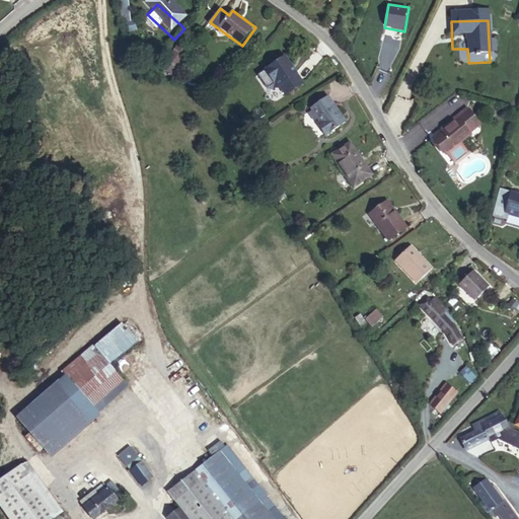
[(174,76),(191,48),(178,41),(162,70),(174,76)]
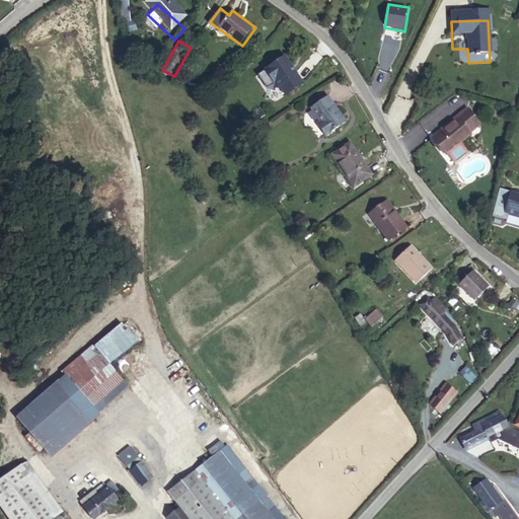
[(303,83),(285,56),(257,75),(268,89),(273,90),(279,86),(286,95),(303,83)]
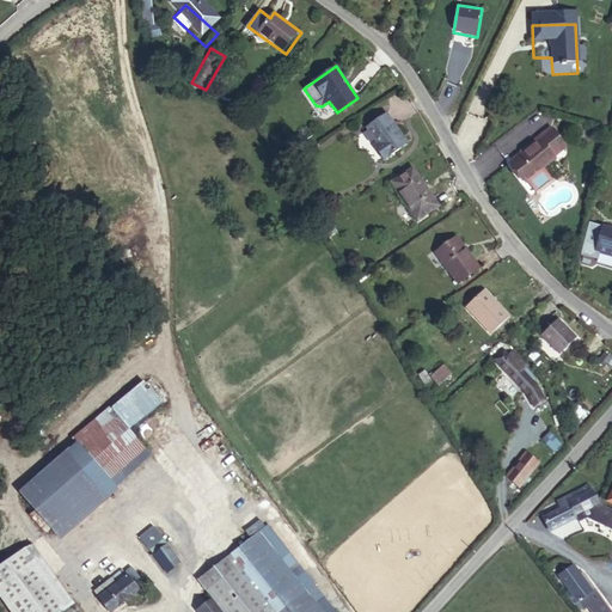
[(407,145),(386,114),(367,128),(378,144),(374,146),(384,160),(407,145)]
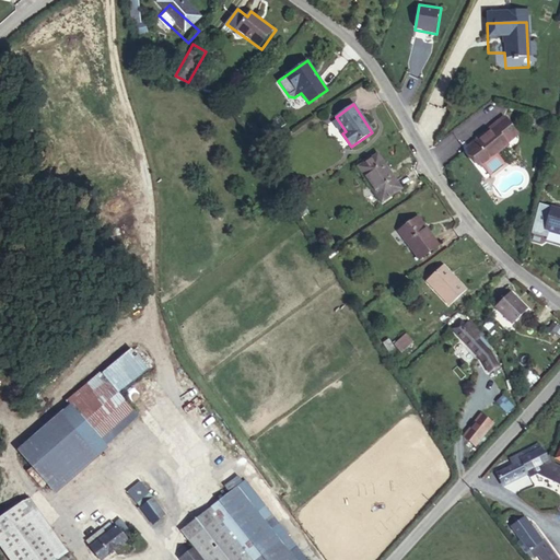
[(531,114),(518,109),(516,117),(524,120),(524,117),(528,119),(527,123),(539,128),(543,118),(532,113),(531,114)]
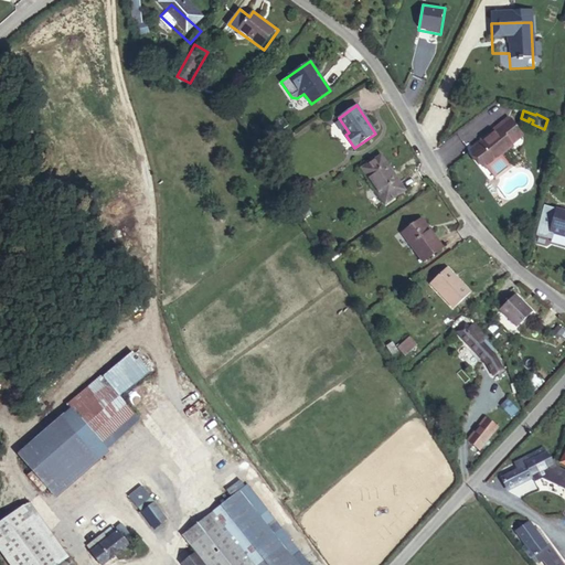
[(482,141),(471,150),(486,168),(512,147),(511,145),(522,136),(508,118),(497,127),(498,129),(482,141)]
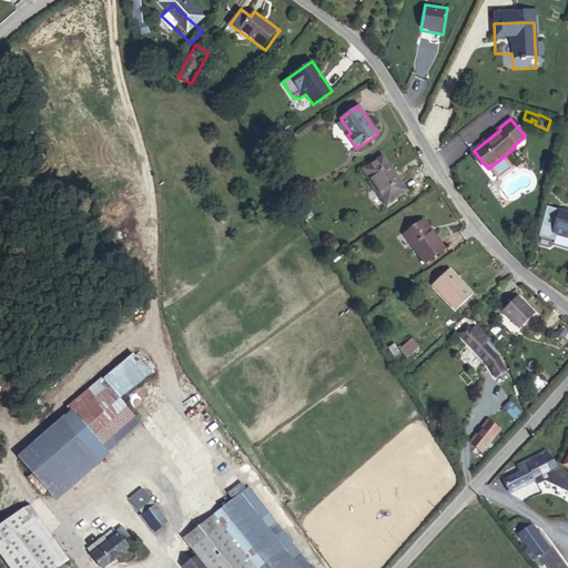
[(499,128),(484,140),(485,142),(500,130),(499,128)]
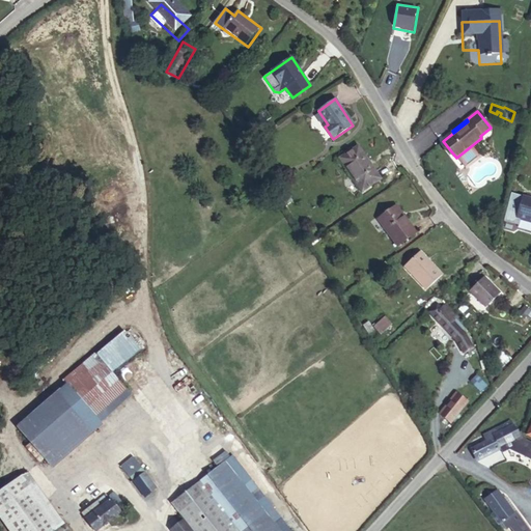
[(341,159),(363,191),(380,179),(358,147),(341,159)]
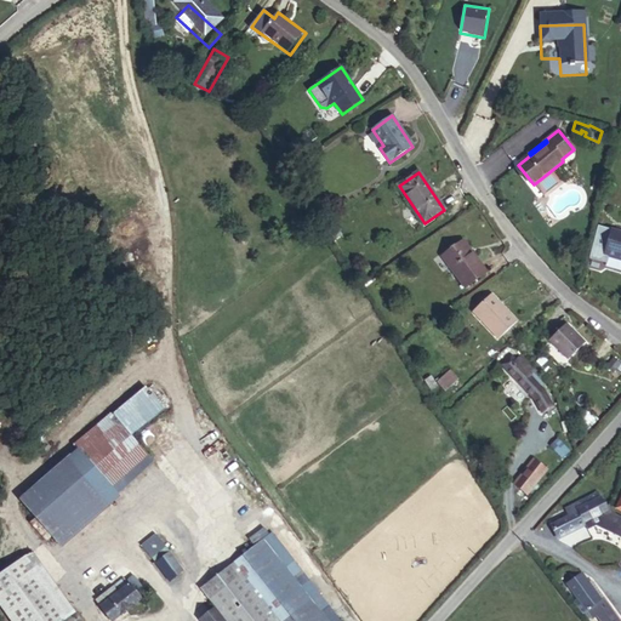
[(604,232),(597,229),(590,258),(598,261),(608,256),(620,260),(620,232),(605,228),(604,232)]
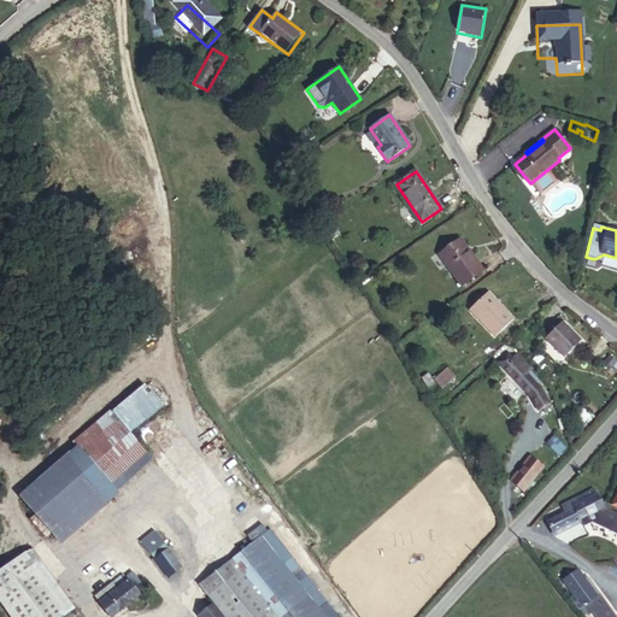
[(468,252),(459,240),(439,254),(462,286),(483,270),(469,251),(468,252)]
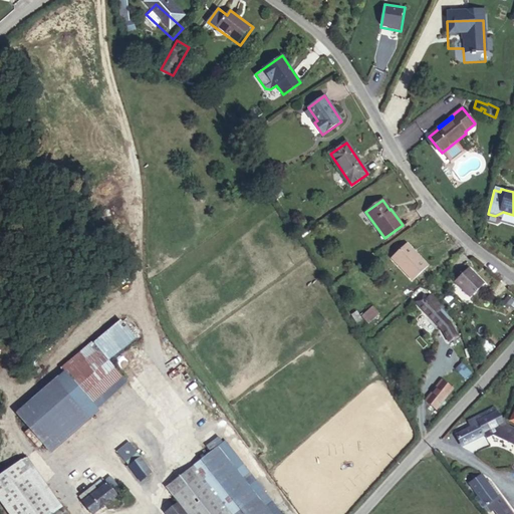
[(383,200),(382,200),(390,210),(391,209),(383,200)]
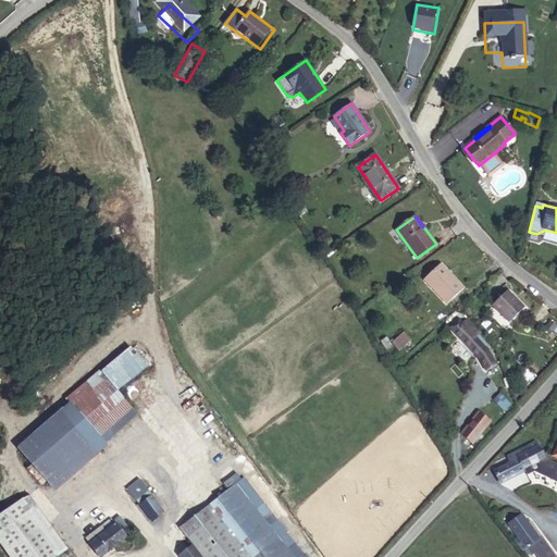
[(441,263),(424,280),(447,304),(463,288),(441,263)]
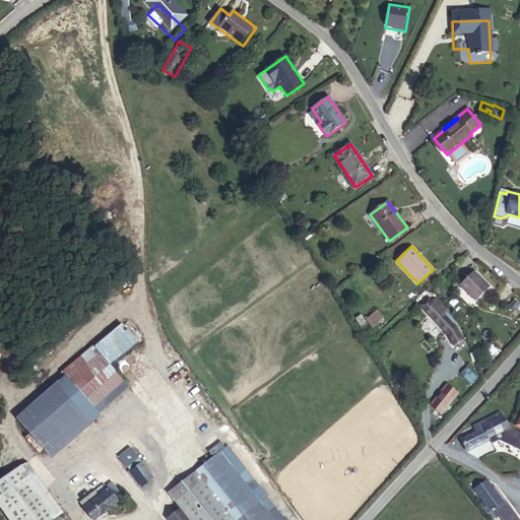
[(473,272),(461,284),(475,300),(489,287),(473,272)]
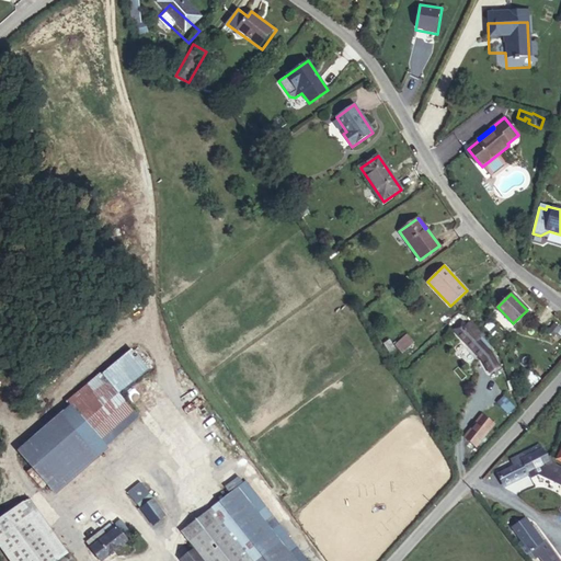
[(493,345),(471,321),(466,327),(461,322),(454,329),(482,359),(490,371),(499,366),(490,353),(488,351),(493,345)]
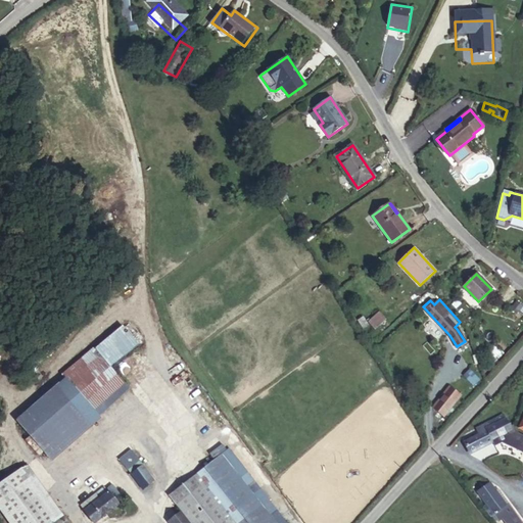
[(522,306),(517,301),(511,308),(517,314),(522,306)]
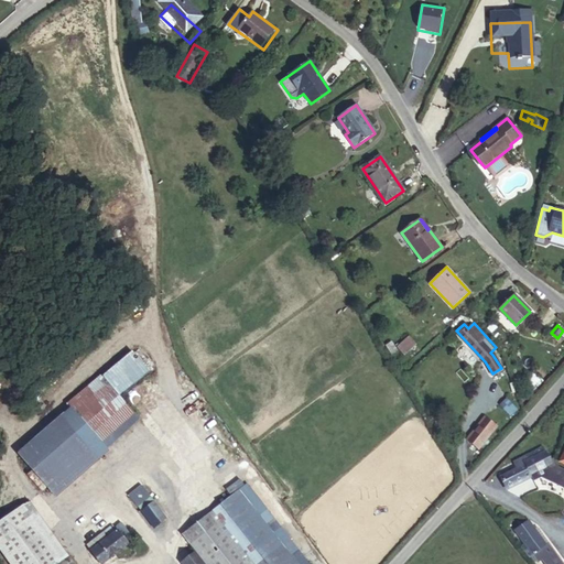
[(409,336),(397,347),(404,356),(416,345),(409,336)]
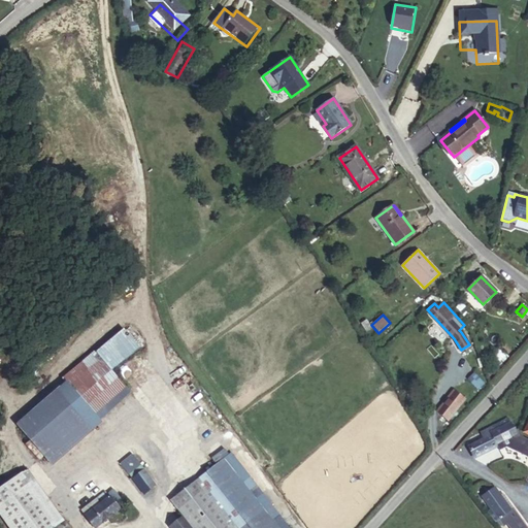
[(366,320),(358,326),(364,334),(372,329),(366,320)]
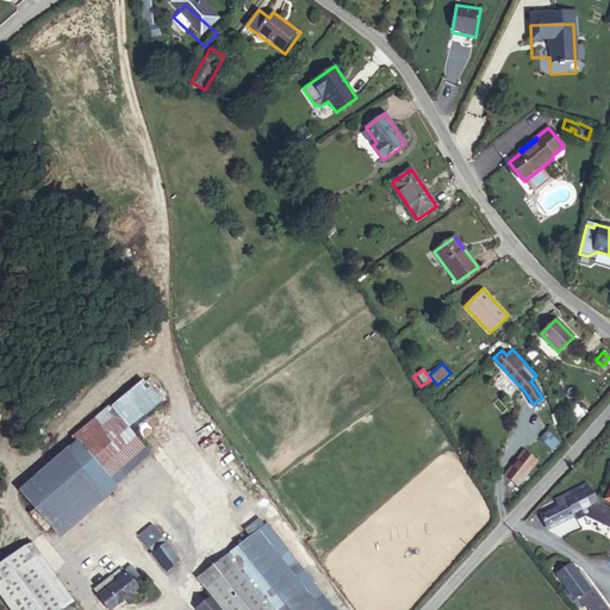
[(162,392),(147,374),(103,412),(119,431),(162,392)]
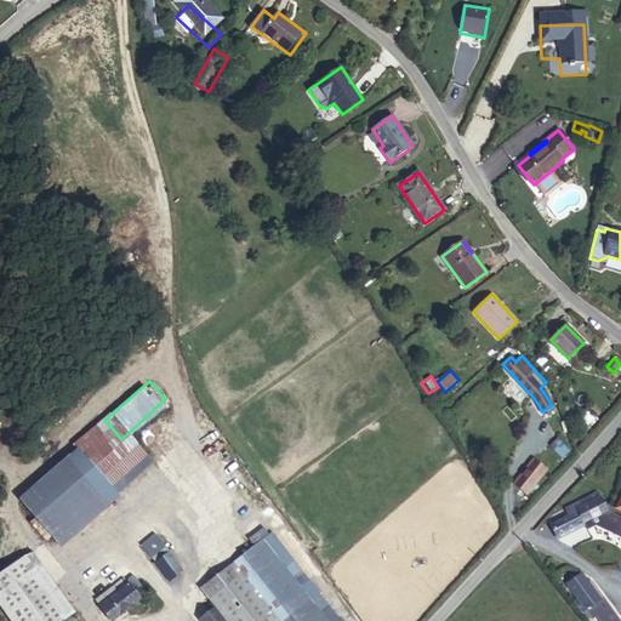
[(576,421),(584,429),(596,417),(587,409),(576,421)]
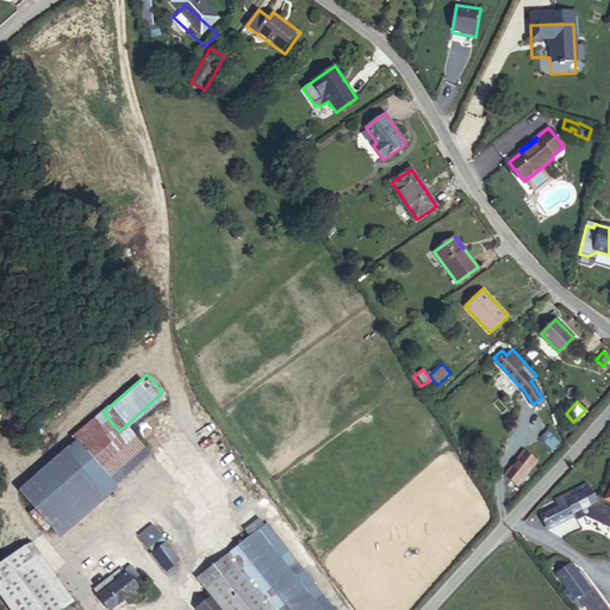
[(119,431),(103,412),(100,410),(64,442),(105,487),(141,456),(119,431)]
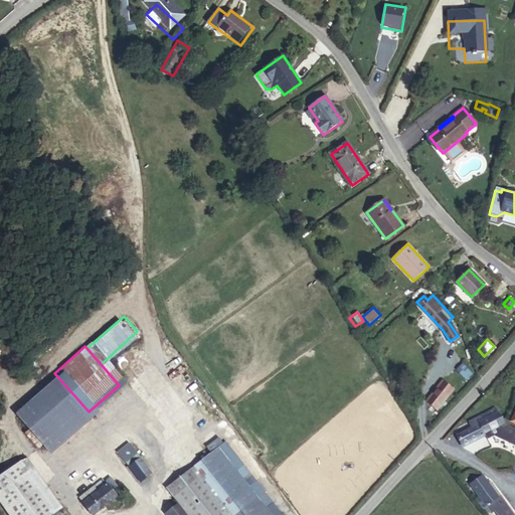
[(457,370),(466,380),(472,374),(463,365),(457,370)]
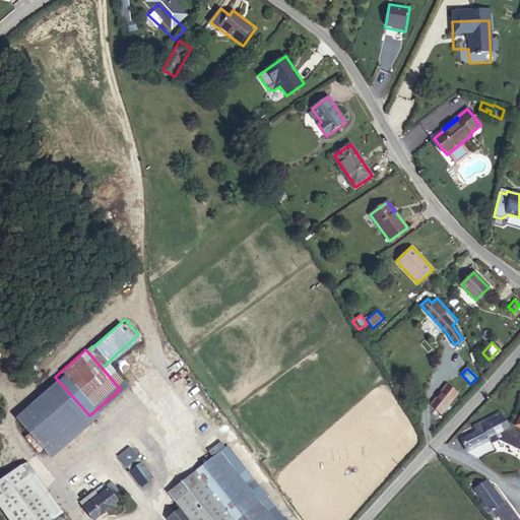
[(447,384),(430,405),(441,414),(458,393),(447,384)]
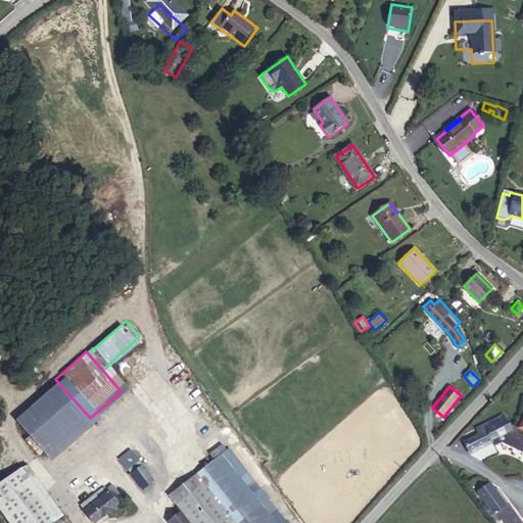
[(82,429),(49,389),(10,423),(43,462),(82,429)]
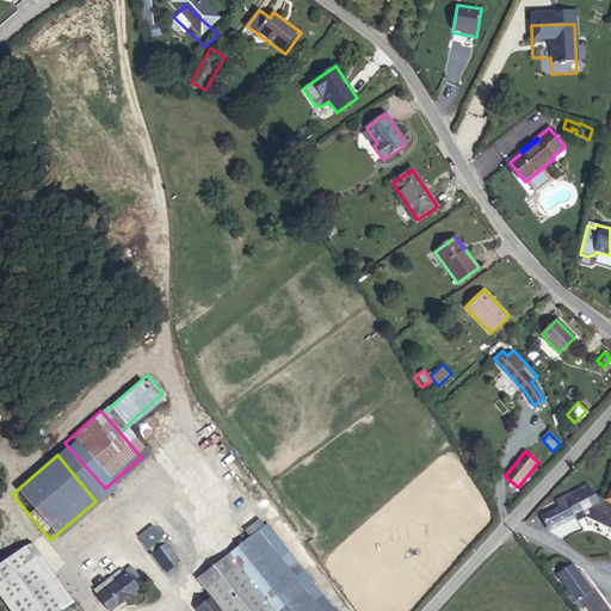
[(610,473),(610,477),(592,517),(604,523),(610,507),(610,473)]
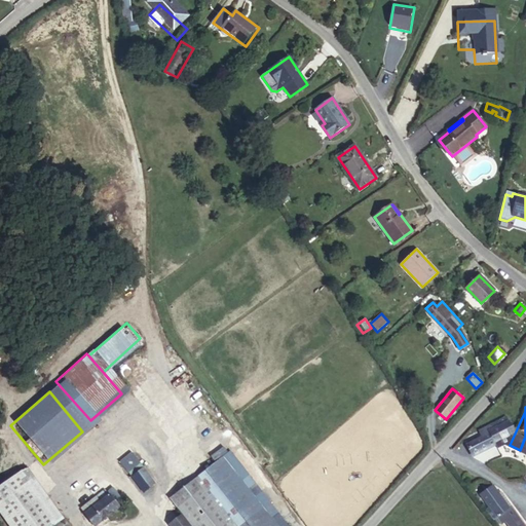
[(493,433),(480,439),(483,444),(495,438),(493,433)]
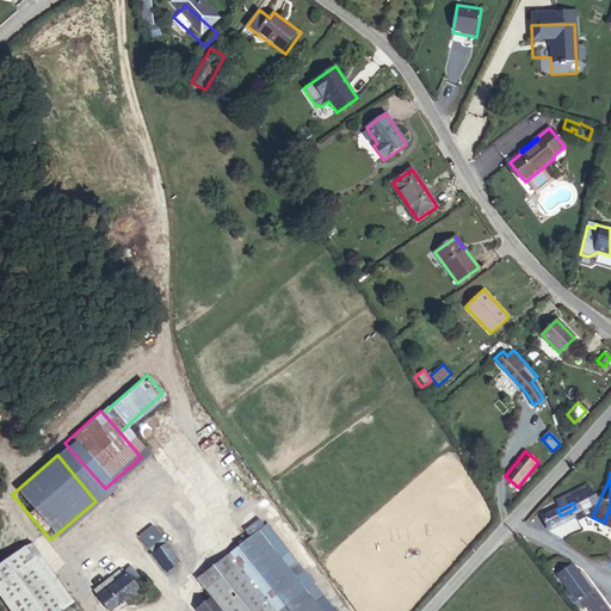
[(561,516),(557,510),(544,517),(547,524),(529,532),(535,545),(582,522),(575,508),(561,516)]
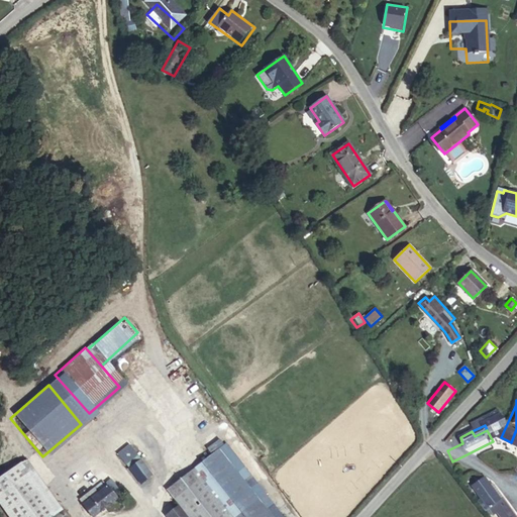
[(131,461),(120,445),(110,452),(121,469),(131,461)]
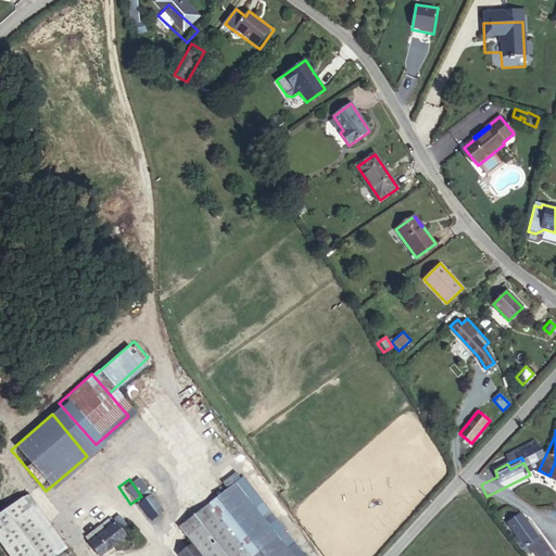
[(276,555),(264,540),(225,487),(168,528),(182,547),(189,555),(276,555)]
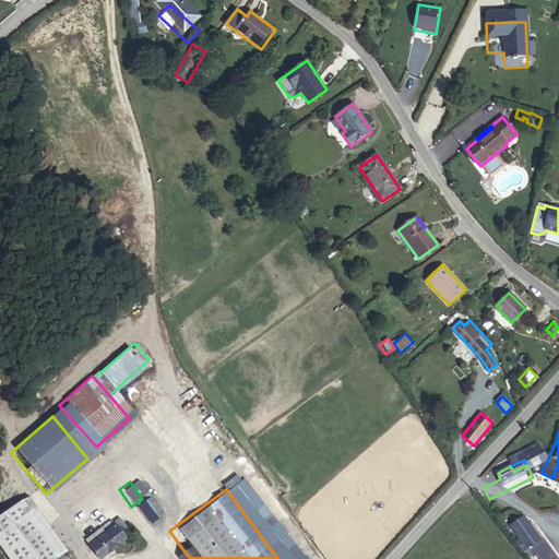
[(142,522),(159,510),(149,495),(142,499),(131,507),(142,522)]
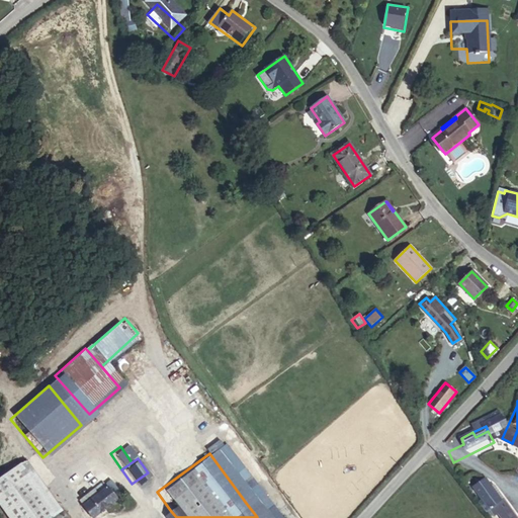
[(19,460),(0,473),(0,516),(1,517),(46,517),(49,516),(55,512),(19,460)]
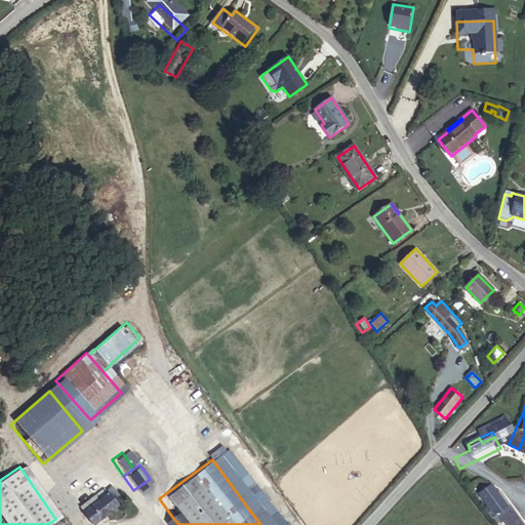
[(99,491),(75,508),(86,523),(110,507),(99,491)]
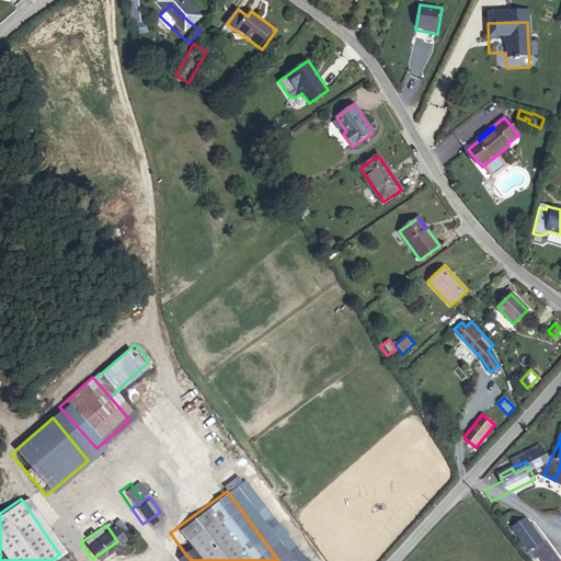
[(511,535),(499,544),(508,556),(505,558),(506,560),(508,560),(511,560),(512,560),(537,560),(531,553),(528,556),(528,554),(516,540),(511,535)]
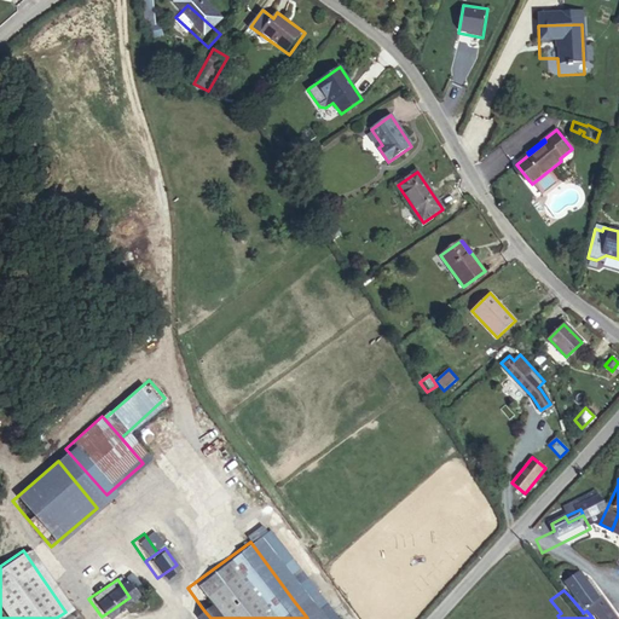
[(572,594),(570,596),(583,612),(583,613),(586,611),(572,594)]
